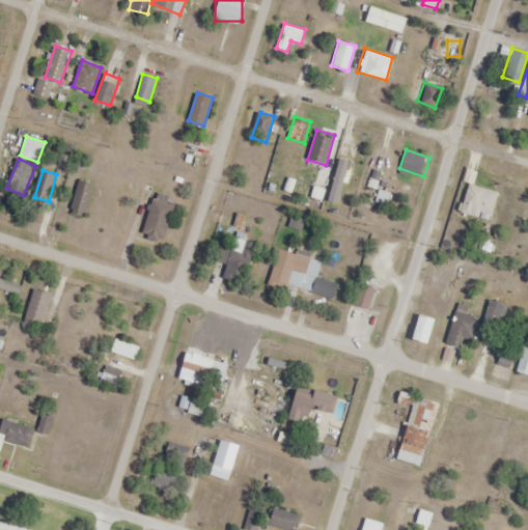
[(85,216),(95,184),(79,178),(70,211),(85,216)]
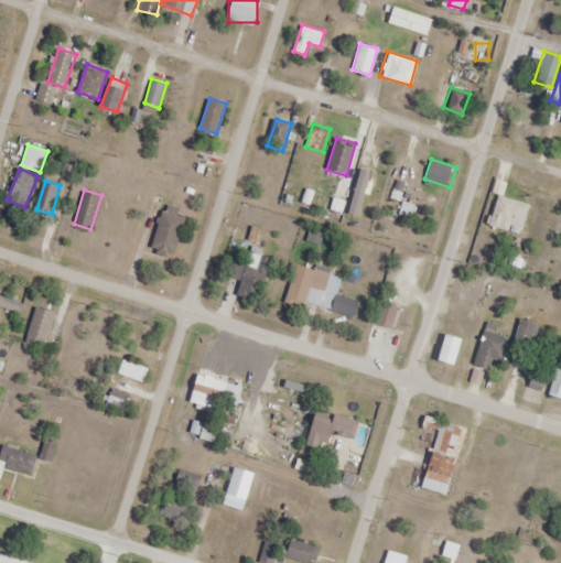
[(528,205),(498,195),(488,224),(507,230),(509,224),(520,227),(528,205)]
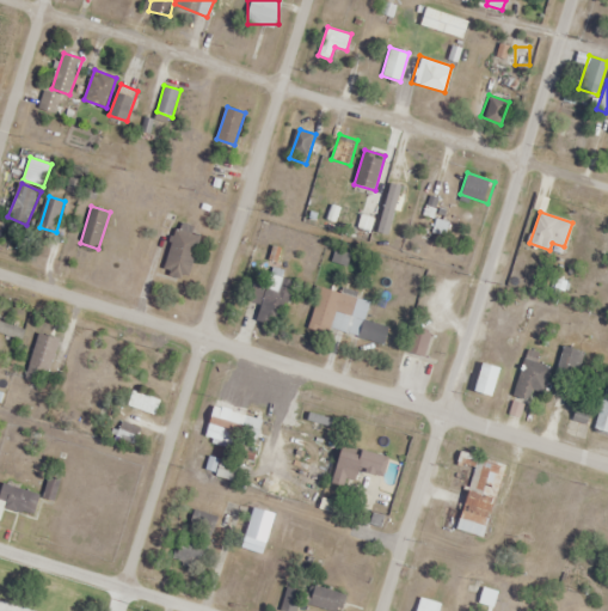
[(202,234),(174,227),(161,273),(189,281),(202,234)]
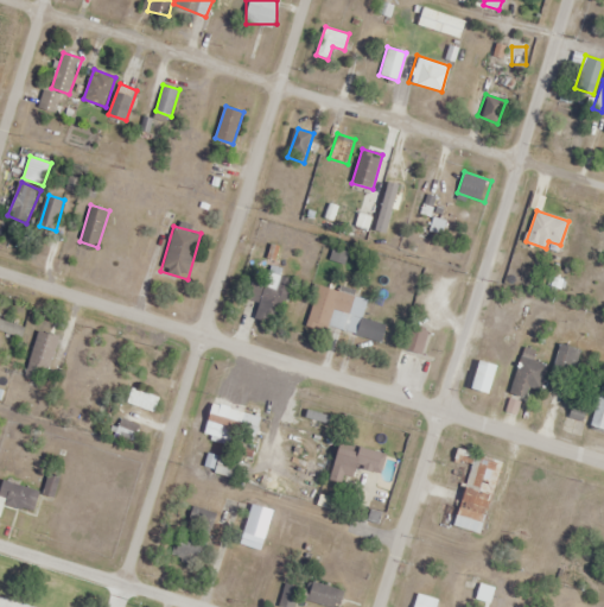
[(285,286),(266,282),(258,313),(277,317),(285,286)]
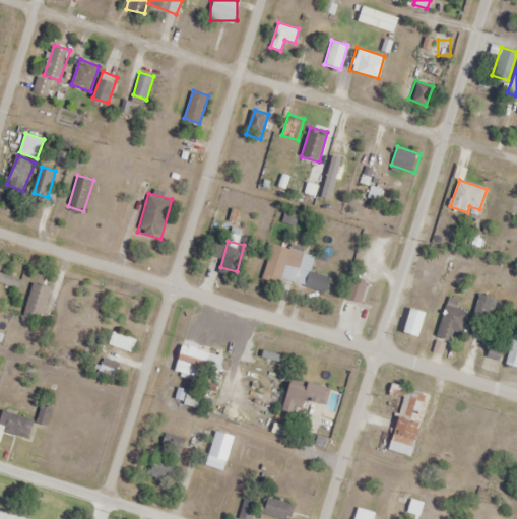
[(331,276),(311,272),(315,254),(272,244),(264,277),(327,293),(331,276)]
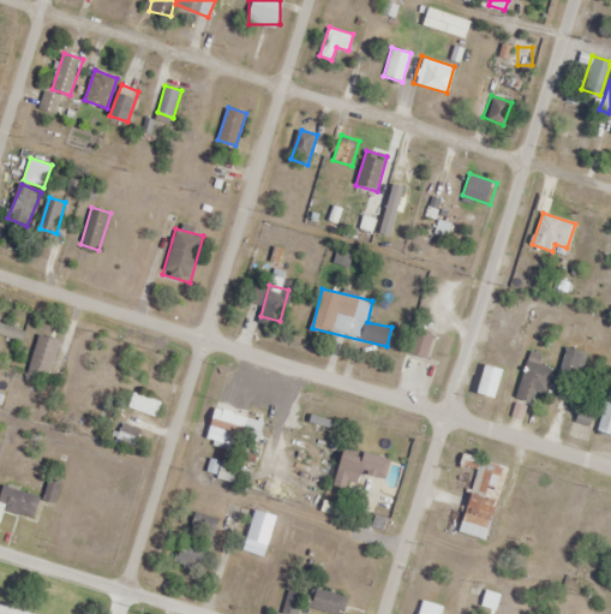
[(27,331),(0,321),(0,334),(23,341),(27,331)]
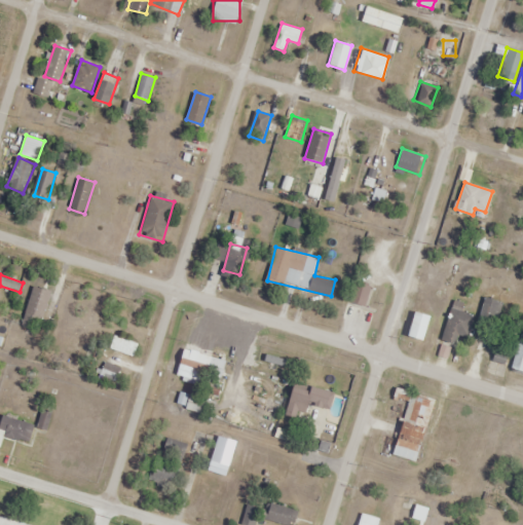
[(370,286),(357,283),(351,301),(365,305),(370,286)]
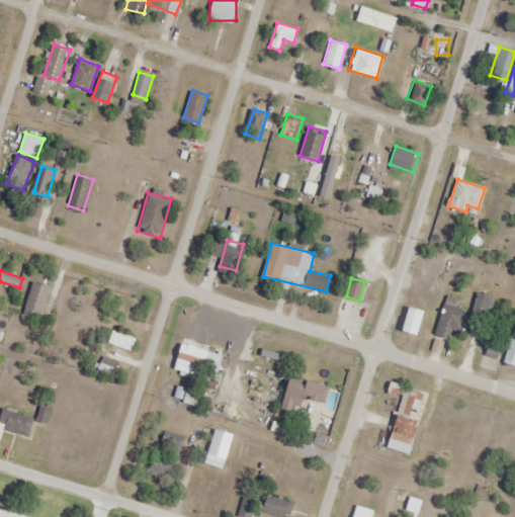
[(24,313),(41,319),(52,286),(34,281),(24,313)]
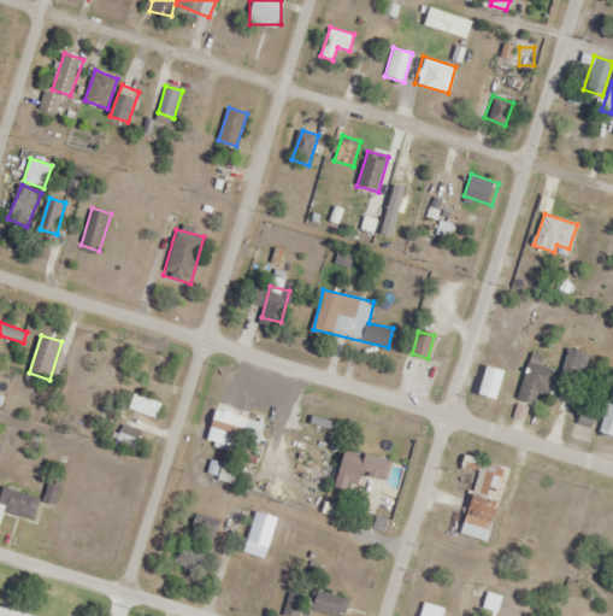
[(581,383),(589,355),(567,348),(559,377),(581,383)]
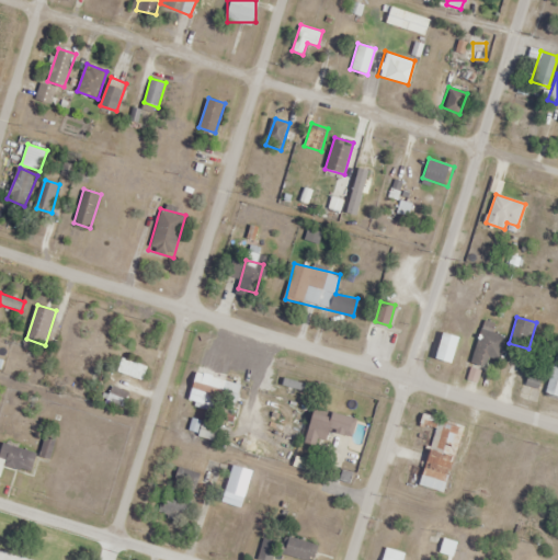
[(433,358),(448,364),(457,336),(442,331),(433,358)]
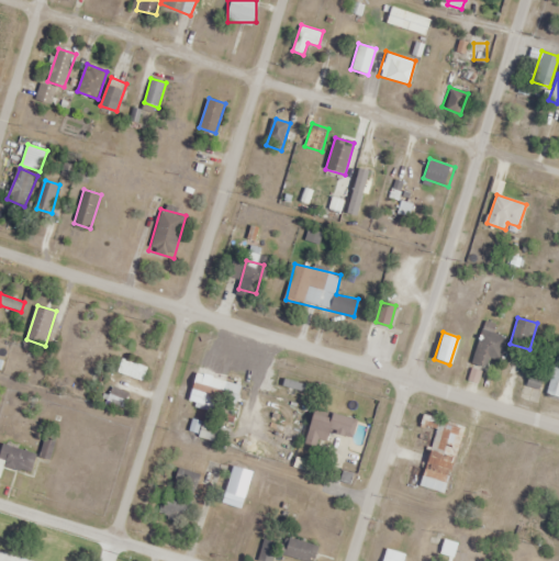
[(473,367),(500,369),(503,334),(478,332),(473,367)]
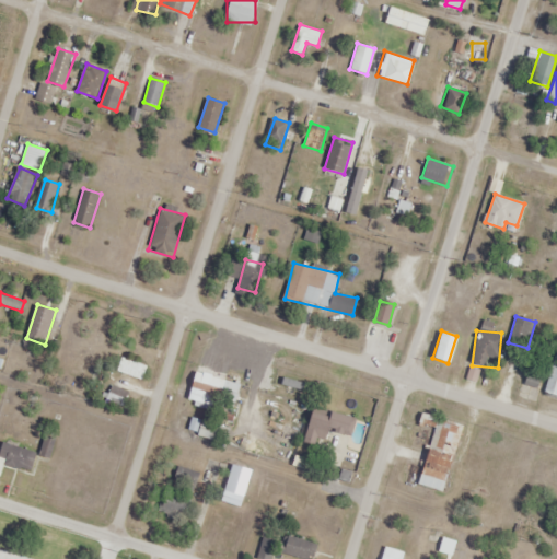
[(543,392),(556,395),(556,352),(555,352),(543,392)]
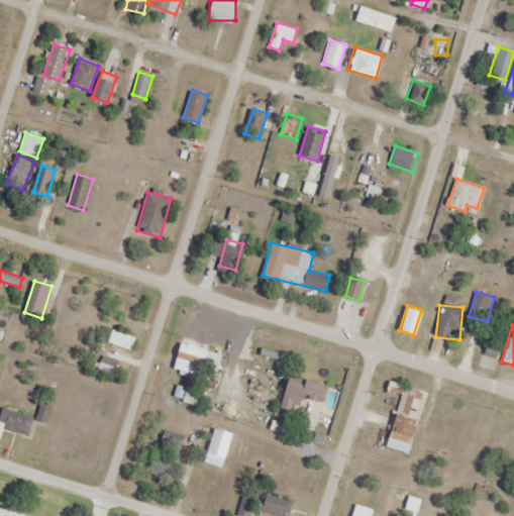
[(486,354),(497,352),(495,340),(484,342),(486,354)]
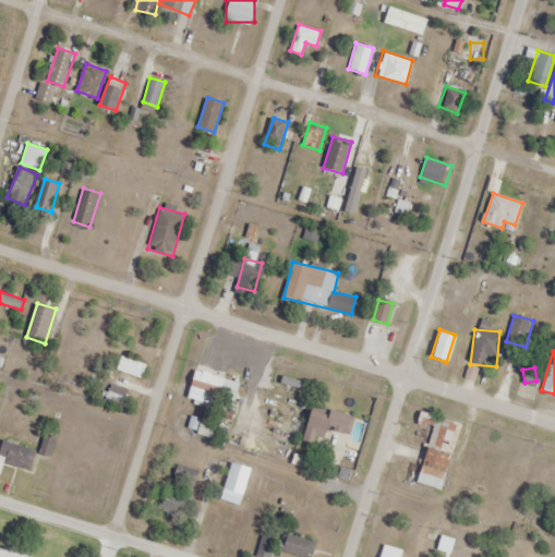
[(188,396),(217,404),(220,392),(236,397),(240,383),(196,370),(188,396)]
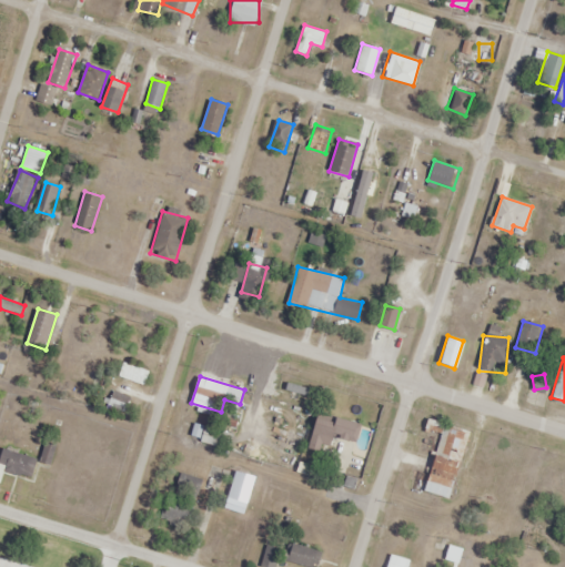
[(110,403),(128,409),(133,397),(114,391),(110,403)]
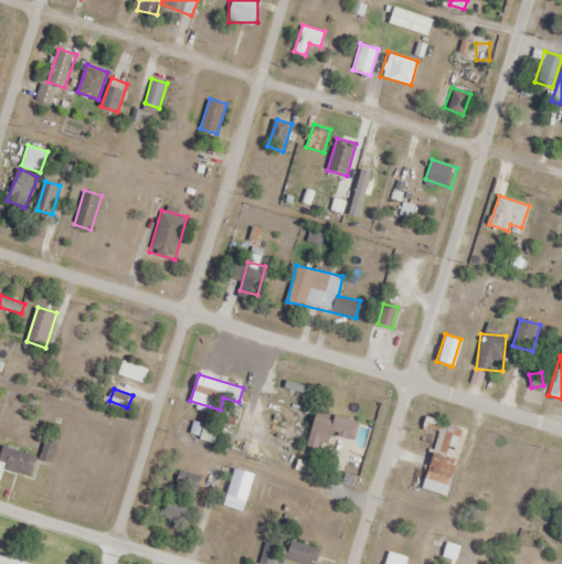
[(329,444),(331,433),(348,437),(353,419),(316,408),(305,445),(319,449),(321,442),(329,444)]
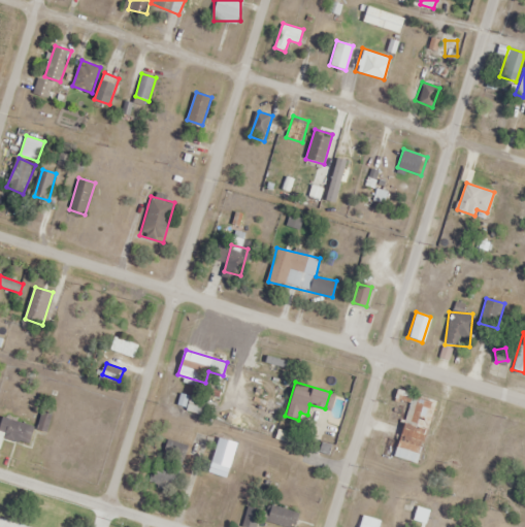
[(435,400),(412,393),(393,456),(417,463),(435,400)]
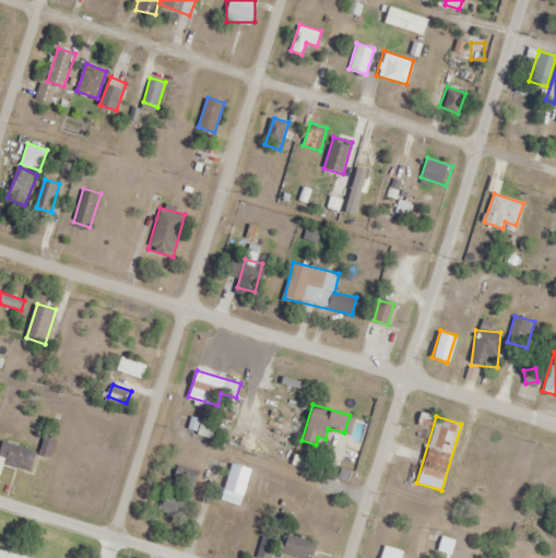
[(228,424),(191,418),(189,435),(226,440),(228,424)]
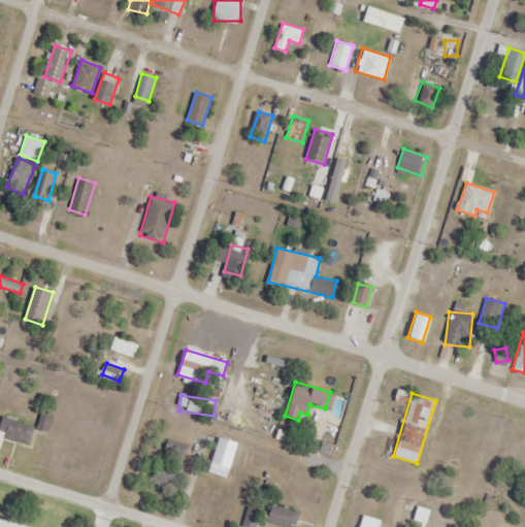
[(0,433),(0,434),(23,442),(30,424),(6,417),(0,433)]
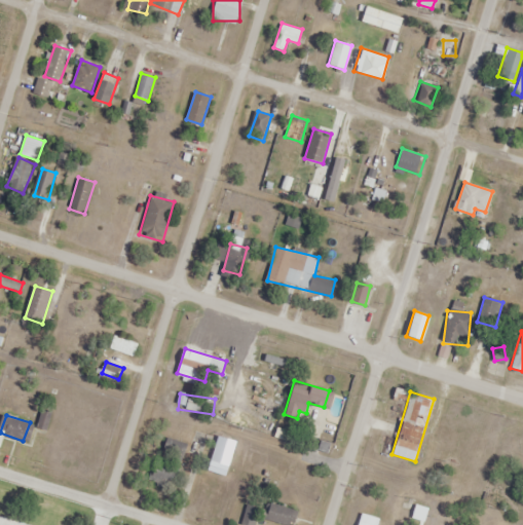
[(208,469),(227,475),(237,441),(219,436),(208,469)]
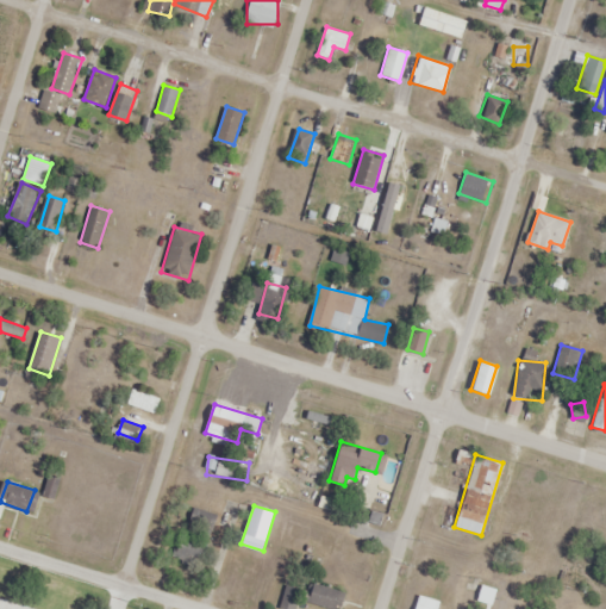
[(218,514),(194,508),(187,535),(211,541),(218,514)]
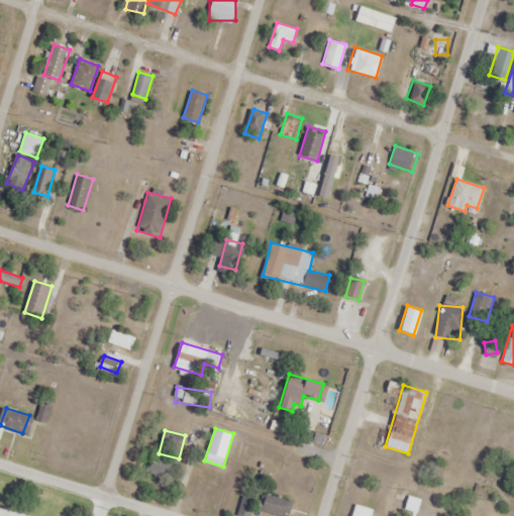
[(243,494),(237,515),(240,515),(253,515),(255,509),(283,515),(288,515),(293,501),(265,494),(263,499),(243,494)]
